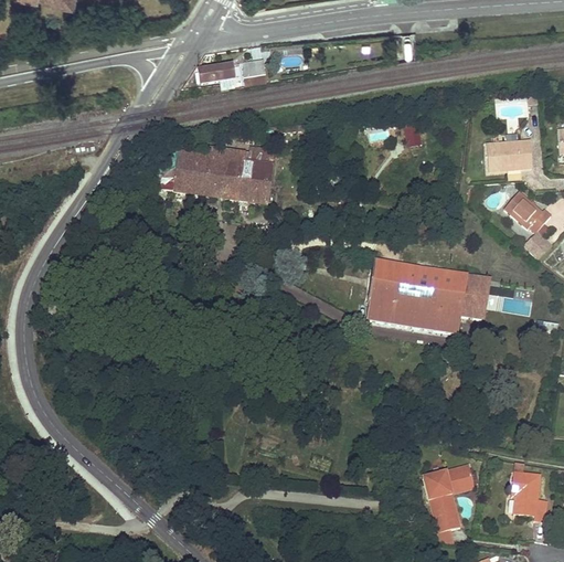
[(263,73),(262,66),(261,60),(242,62),(243,75),(263,73)]
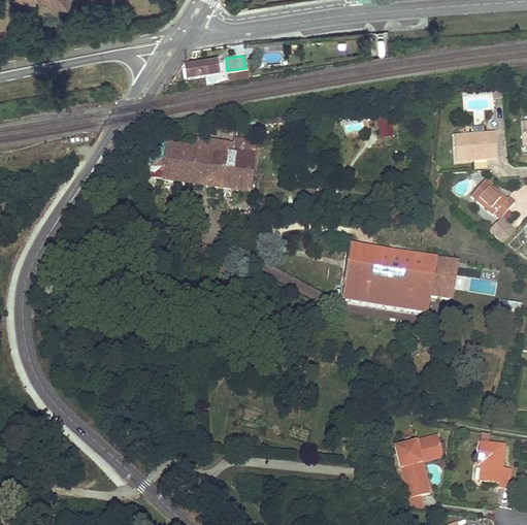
[(217,73),(216,67),(215,60),(185,64),(186,77),(217,73)]
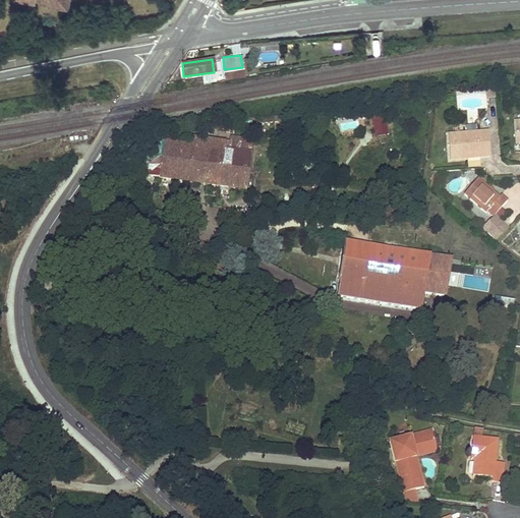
[(242,67),(224,69),(225,78),(243,75),(242,67)]
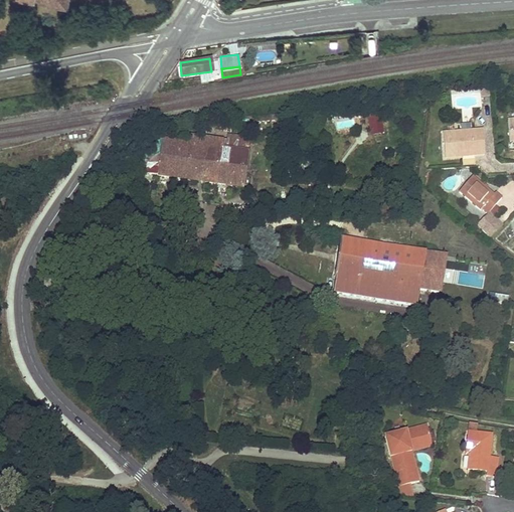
[(370,132),(383,130),(380,110),(367,112),(370,132)]
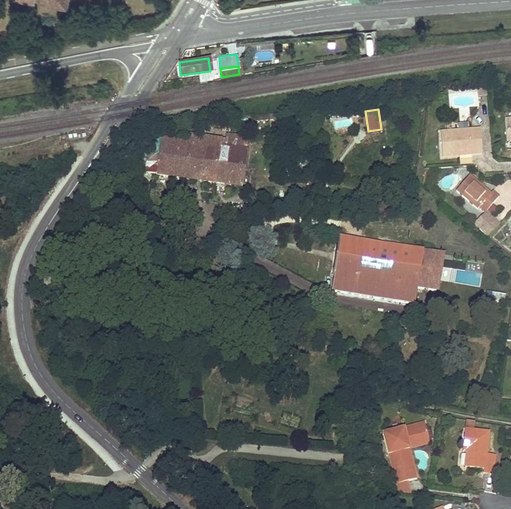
[(349,114),(331,117),(333,126),(351,123),(349,114)]
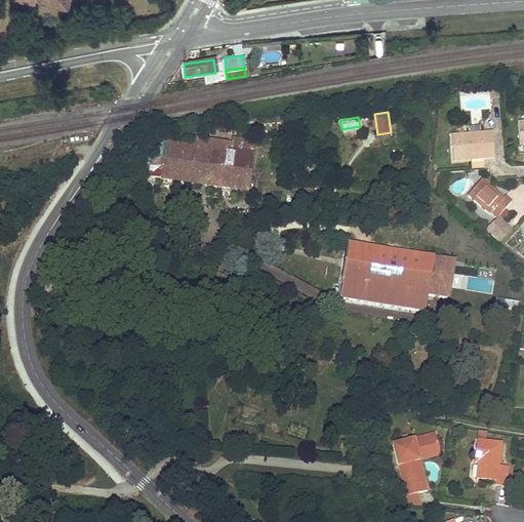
[(308,126),(294,126),(294,177),(308,177),(308,126)]
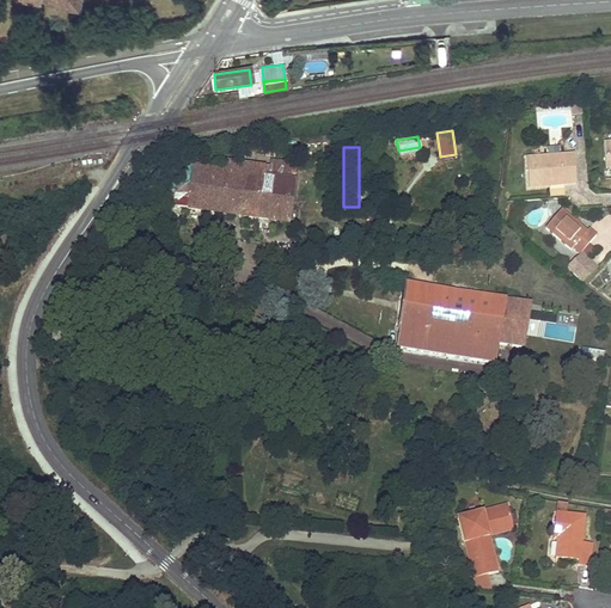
[(547,178),(554,178),(562,177),(562,182),(575,182),(573,152),(525,154),(527,184),(547,183),(547,178)]
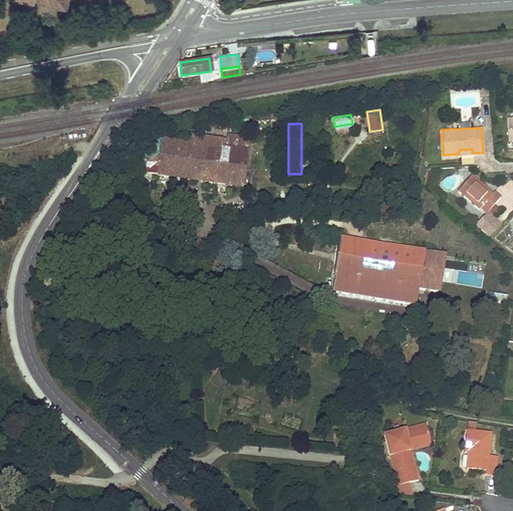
[(203,179),(222,182),(241,185),(244,162),(228,160),(230,148),(226,147),(227,138),(188,133),(187,141),(152,135),(146,140),(142,170),(174,175),(175,165),(186,167),(181,176),(194,178),(196,168),(205,169),(203,179)]
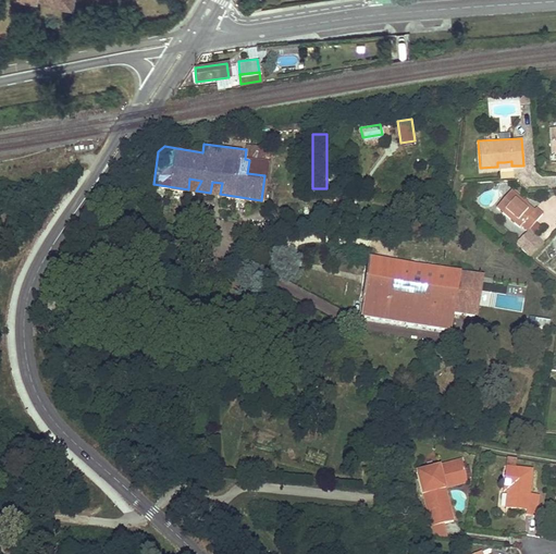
[(247,173),(264,175),(269,148),(246,144),(246,149),(245,159),(249,160),(247,173)]
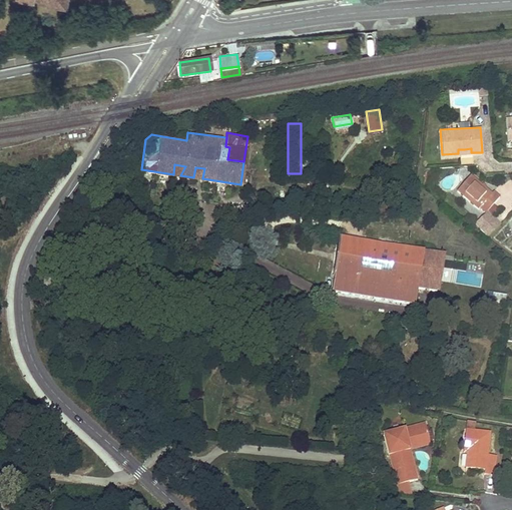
[(314,173),(315,153),(302,152),(302,173),(314,173)]
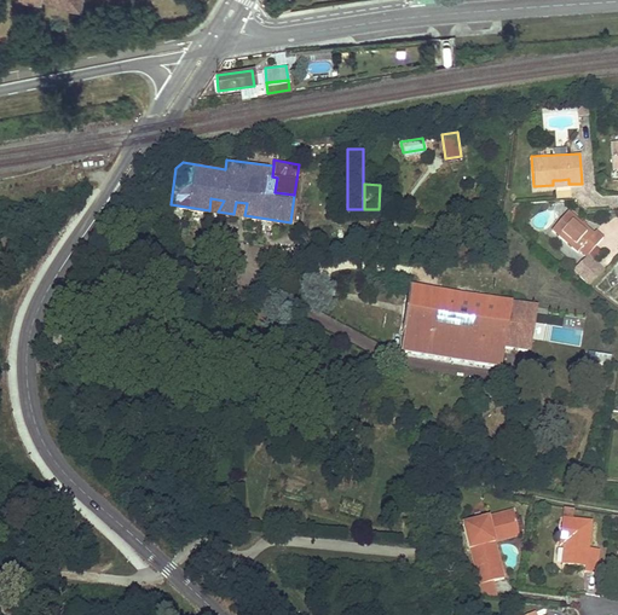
[(224,201),(211,198),(209,210),(218,212),(224,201)]
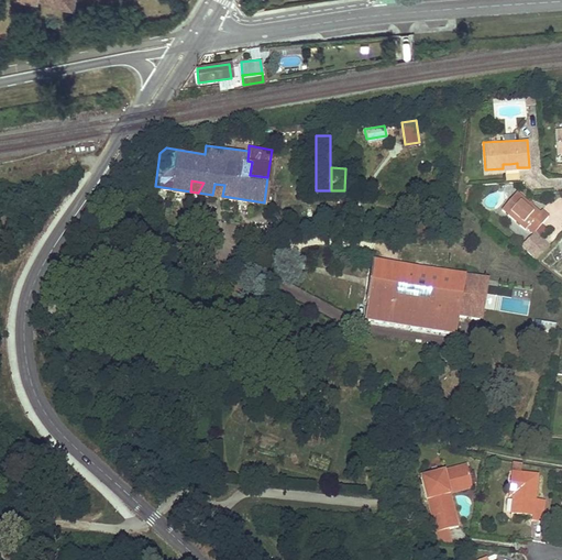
[(224,185),(215,184),(212,195),(222,196),(224,185)]
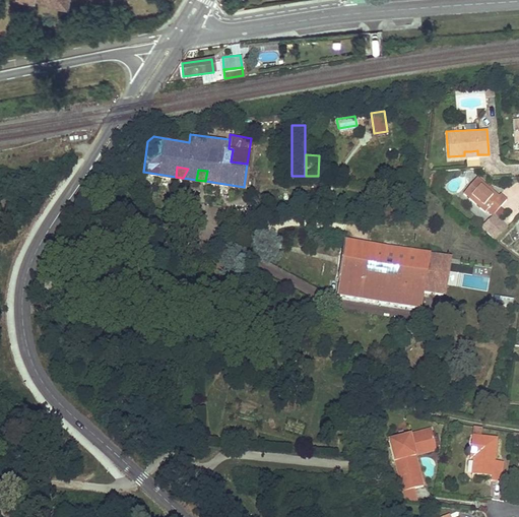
[(493,212),(499,205),(506,197),(500,192),(498,194),(476,176),(462,191),(484,209),(485,208),(491,213),(492,213),(493,212)]
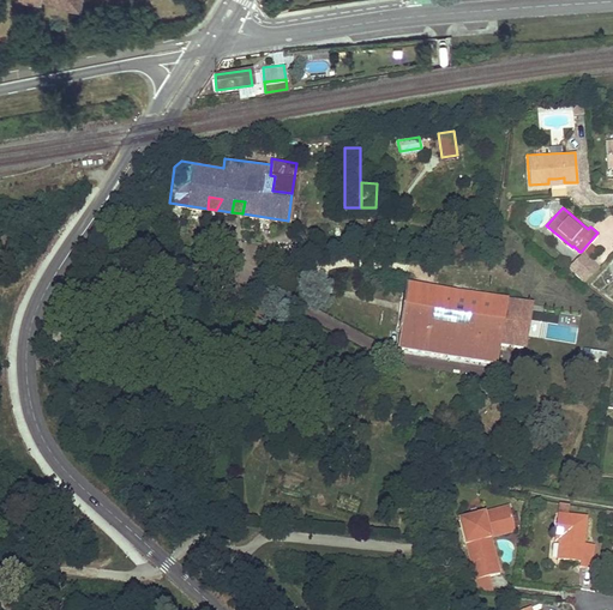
[(574,271),(588,257),(582,251),(581,252),(580,252),(568,265),(574,271)]
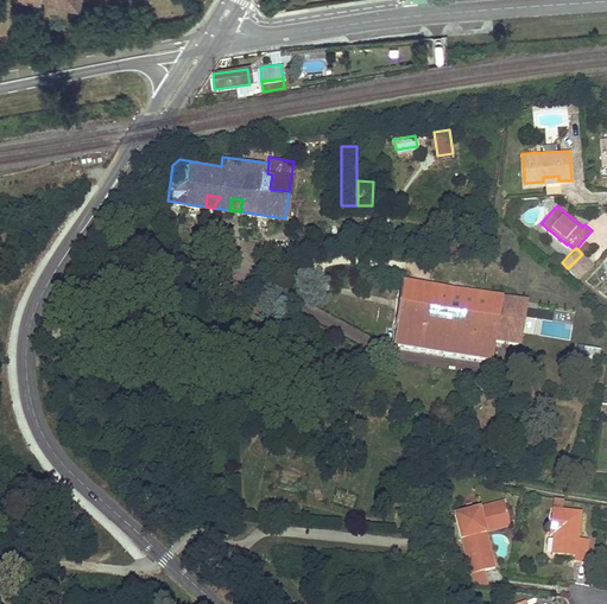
[(577,278),(592,264),(582,254),(568,268),(577,278)]
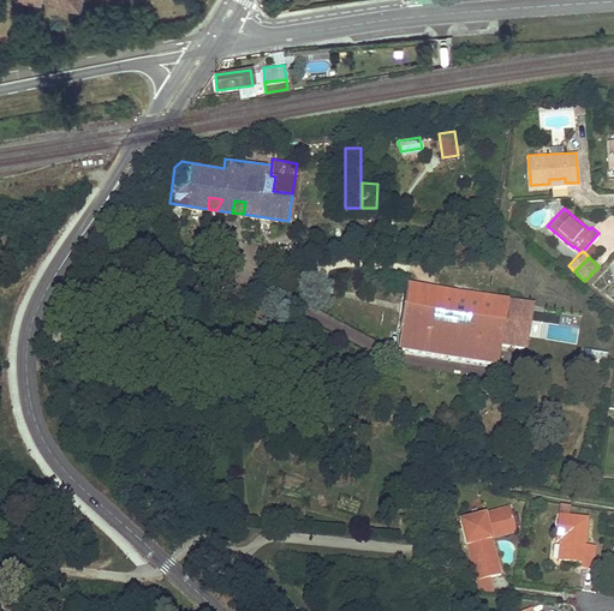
[(505,348),(506,346),(506,343),(536,348),(538,334),(526,331),(531,301),(476,293),(477,285),(455,281),(454,289),(406,282),(399,324),(403,325),(399,346),(494,361),(496,347),(505,348)]
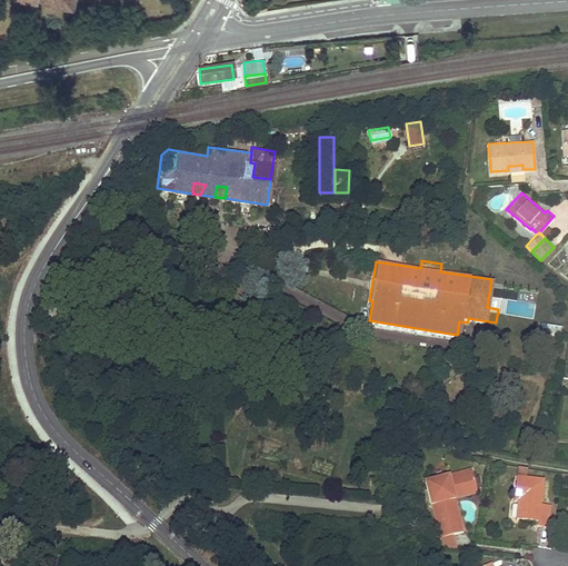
[(538,328),(549,330),(559,331),(560,324),(539,320),(538,328)]
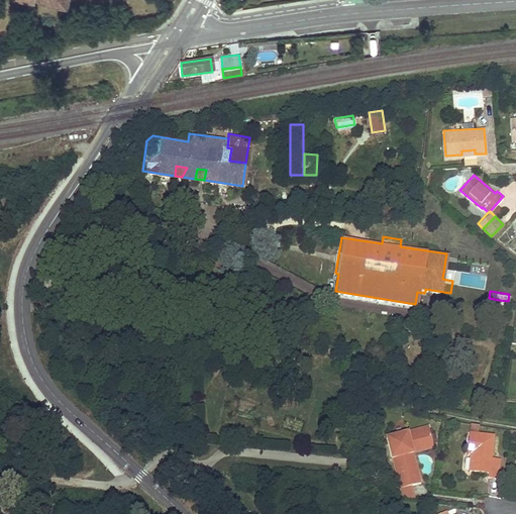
[(415,466),(408,468),(404,452),(411,450),(410,447),(430,441),(426,424),(384,435),(390,456),(391,455),(399,486),(419,481),(415,466)]
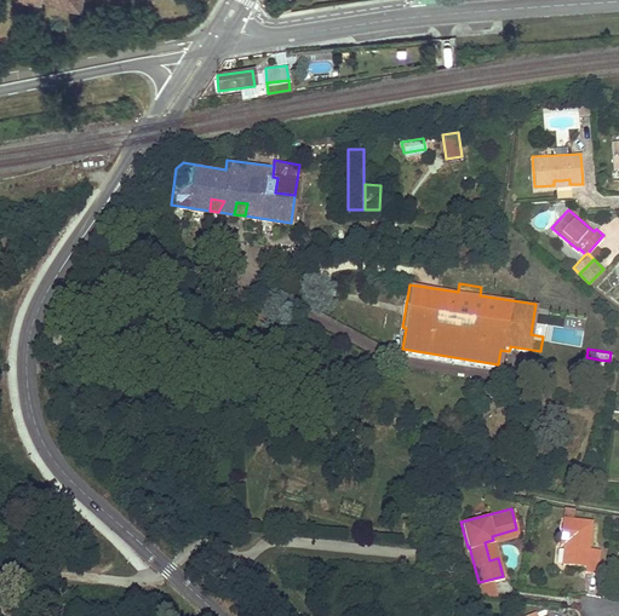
[(562,563),(574,564),(585,565),(584,570),(596,571),(599,548),(588,547),(591,520),(562,517),(560,539),(565,540),(565,546),(562,563)]
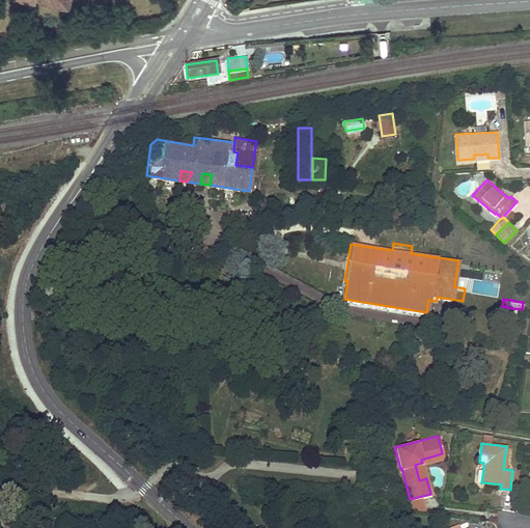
[(422,463),(443,457),(442,453),(421,460),(422,463)]
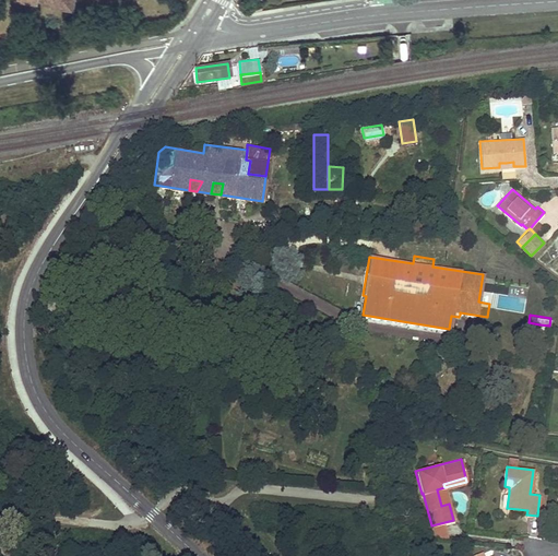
[(449,504),(444,487),(437,489),(441,506),(449,504)]
